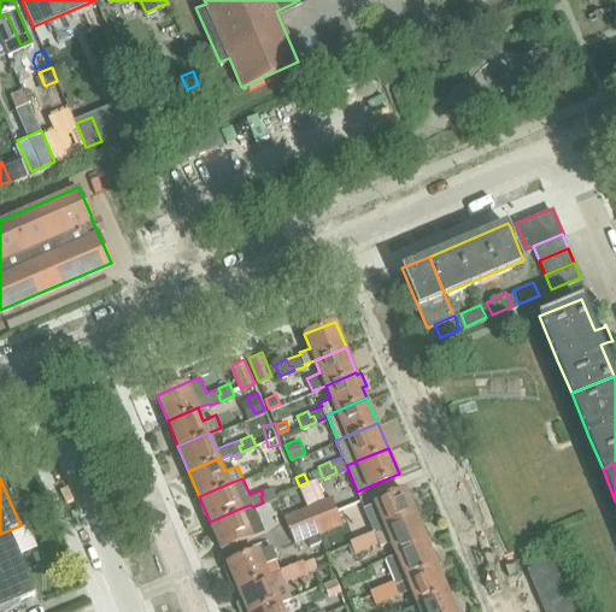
[(263,495),(260,496),(263,502),(276,496),(271,484),(260,489),(263,495)]
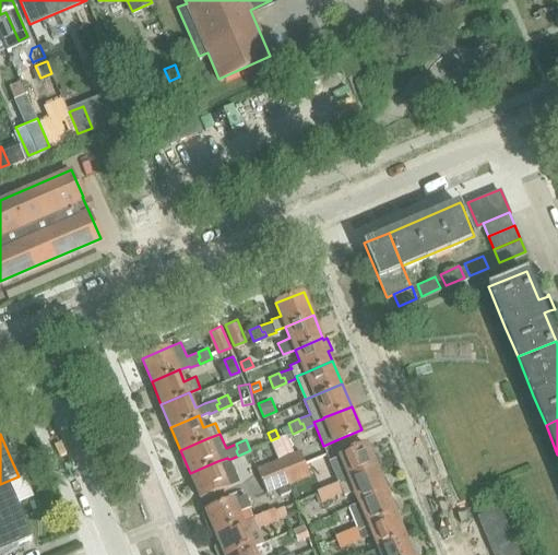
[(339,455),(329,459),(334,471),(344,468),(348,479),(377,467),(376,465),(379,464),(381,460),(378,452),(374,450),(370,452),(367,444),(339,455)]
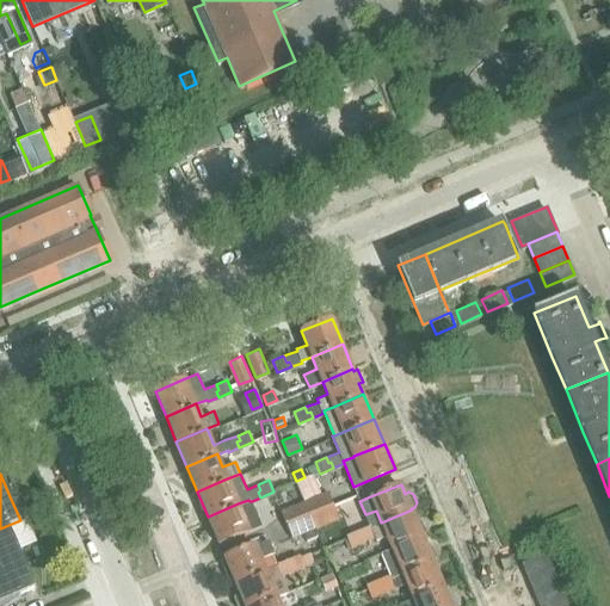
[(328,490),(305,500),(309,513),(333,504),(328,490)]
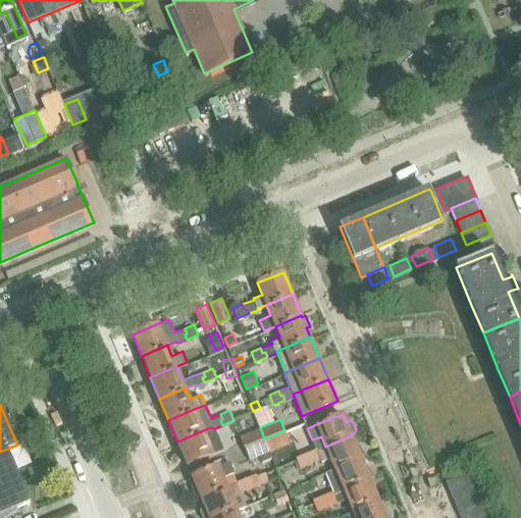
[(203,430),(177,442),(187,463),(212,453),(223,448),(215,428),(213,428),(212,427),(203,430)]
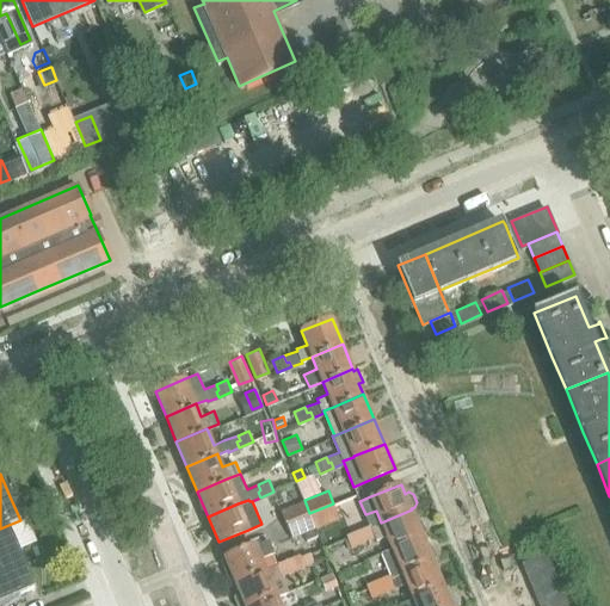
[(305,500),(281,509),(285,524),(309,513),(305,500)]
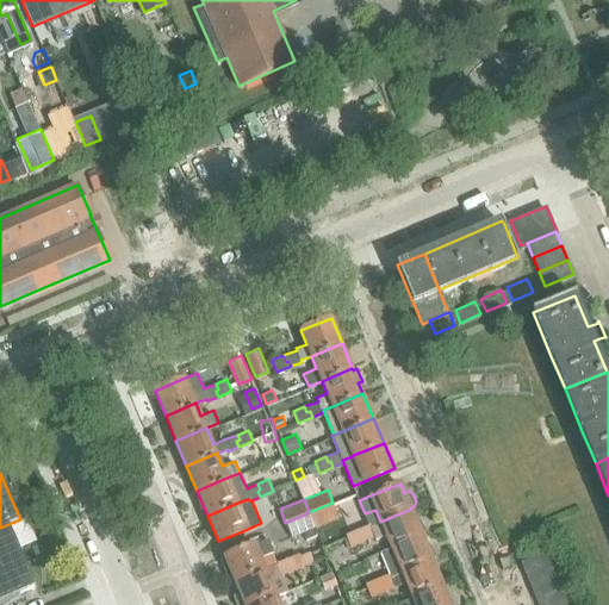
[(333,503),(309,512),(315,526),(339,516),(333,503)]
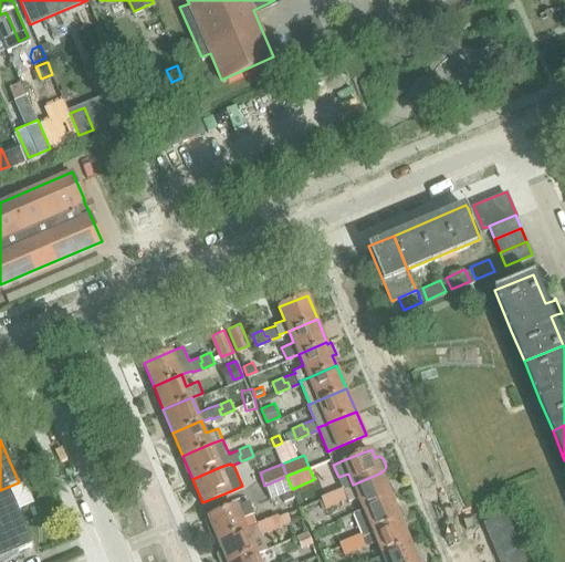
[(335,496),(332,497),(334,502),(347,497),(347,499),(357,496),(363,508),(391,496),(389,492),(393,489),(390,484),(386,484),(382,472),(353,485),(343,488),(343,486),(342,487),(333,490),(335,496)]
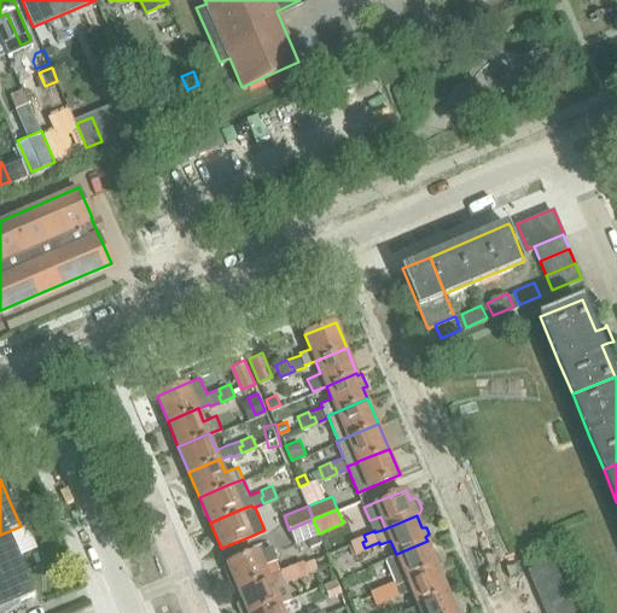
[(313,519),(289,530),(295,543),(307,538),(319,533),(313,519)]
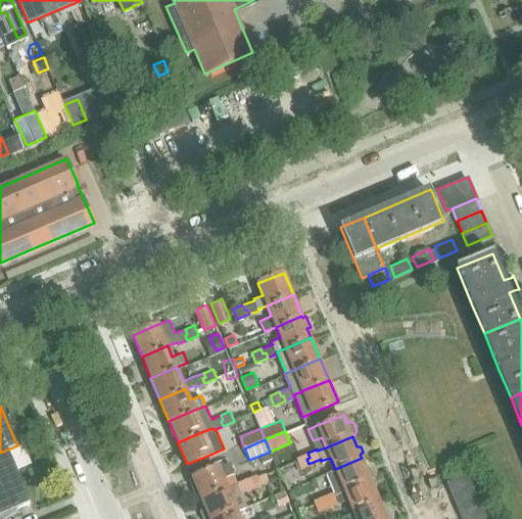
[(0,515),(30,503),(7,450),(0,453),(0,515)]
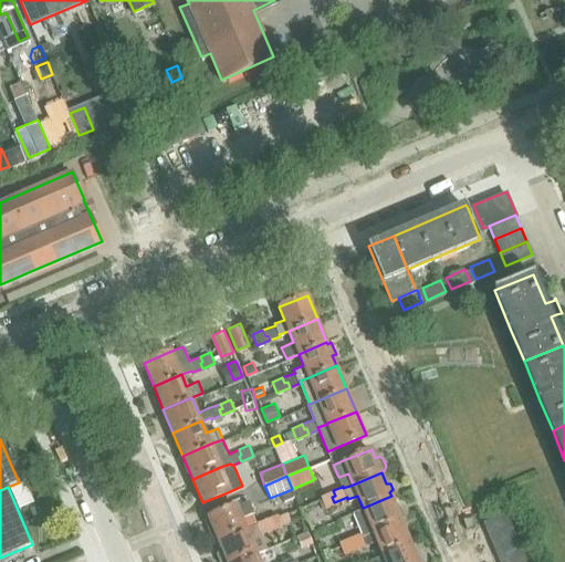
[(292,489),(281,493),(283,499),(294,495),(292,489)]
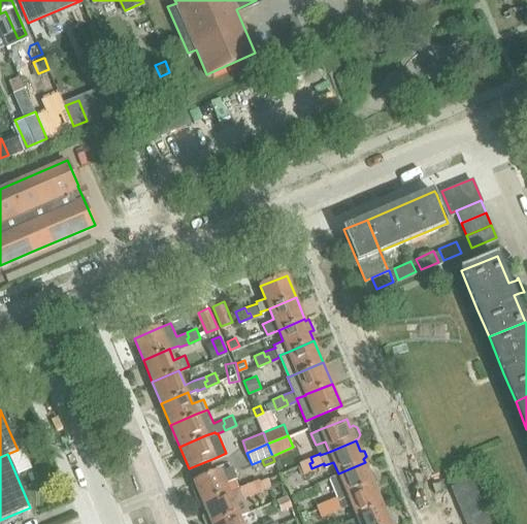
[(310,457),(298,462),(302,472),(311,468),(309,463),(313,462),(310,457)]
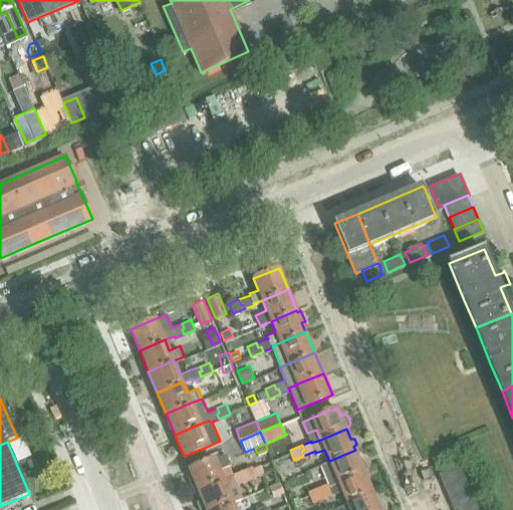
[(329,461),(320,464),(328,483),(329,485),(338,481),(338,482),(363,471),(363,469),(365,467),(362,458),(358,458),(355,450),(329,461)]
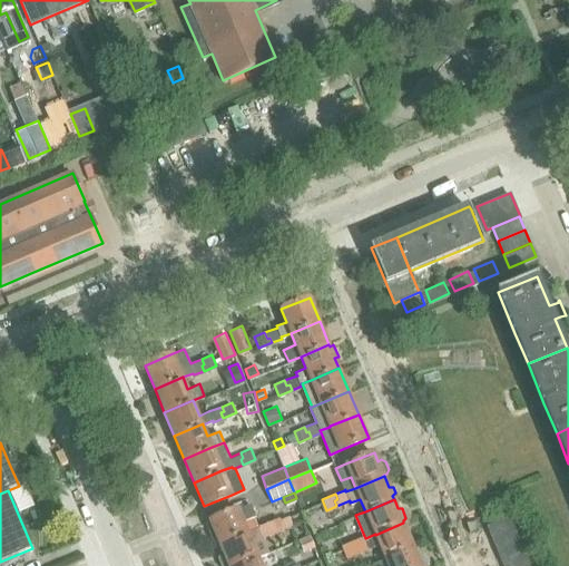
[(237,508),(209,520),(214,530),(211,534),(214,542),(218,542),(219,544),(247,532),(257,528),(256,526),(253,517),(255,516),(249,504),(237,508)]
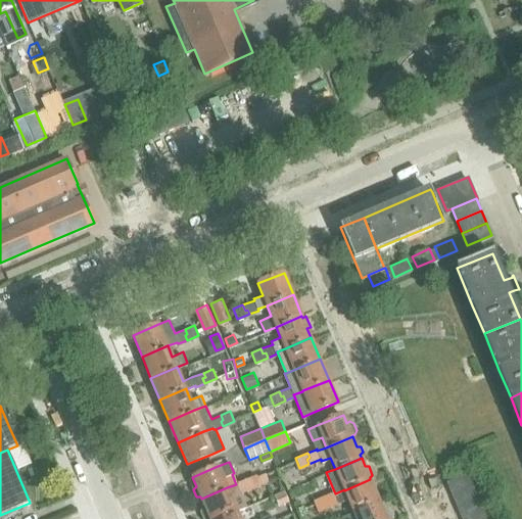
[(476,483),(471,470),(446,480),(452,493),(476,483)]
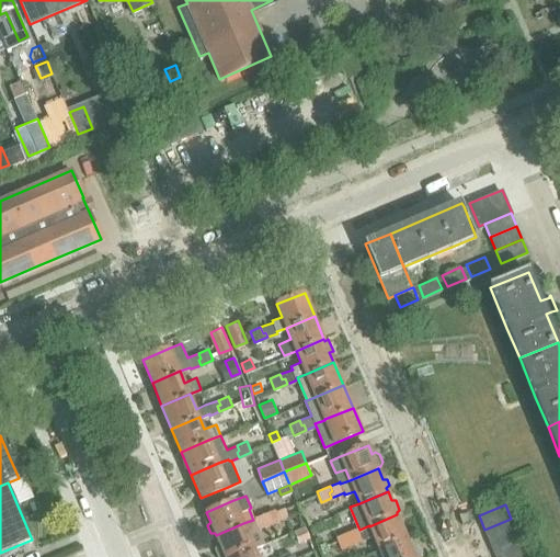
[(275,508),(262,513),(264,519),(267,518),(270,523),(280,519),(275,508)]
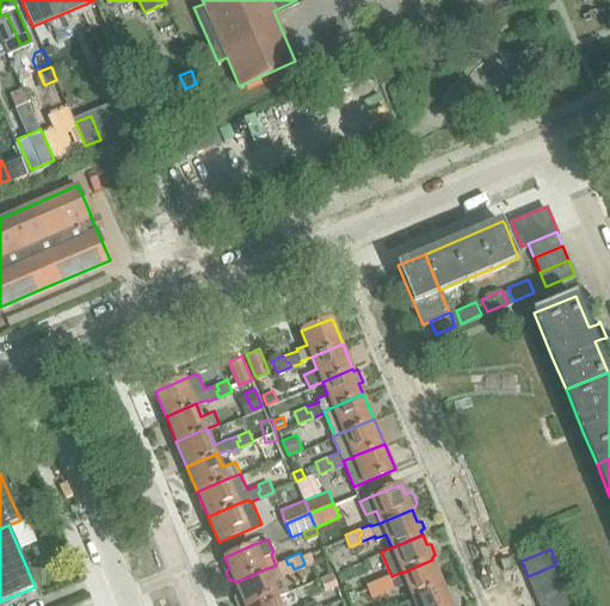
[(235,593),(233,597),(236,605),(248,605),(276,594),(288,589),(282,574),(294,569),(291,563),(288,564),(285,558),(275,563),(276,566),(265,569),(235,582),(239,591),(235,593)]
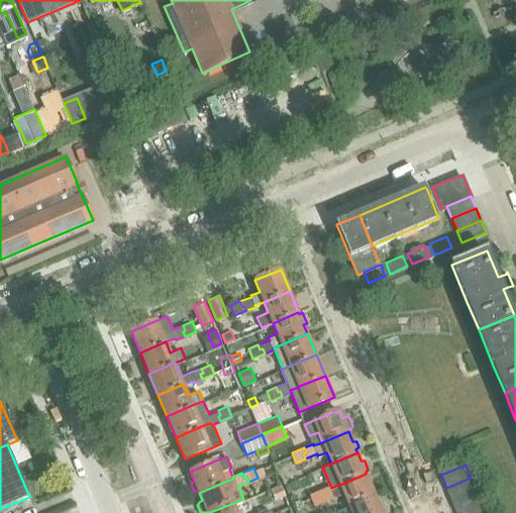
[(323,495),(321,496),(323,501),(334,496),(343,492),(349,506),(375,495),(366,474),(340,485),(340,484),(331,488),(330,486),(321,490),(323,495)]
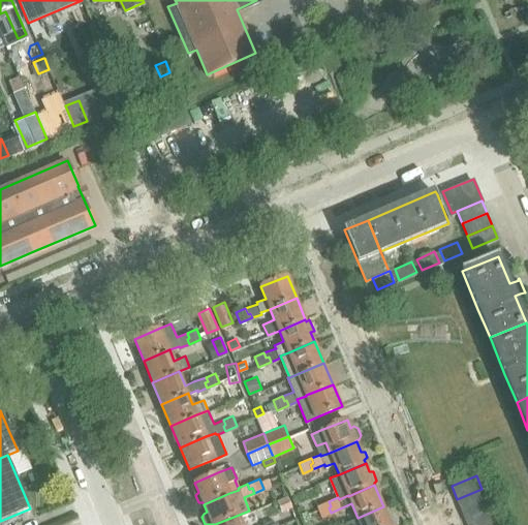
[(457,499),(462,511),(487,500),(482,489),(457,499)]
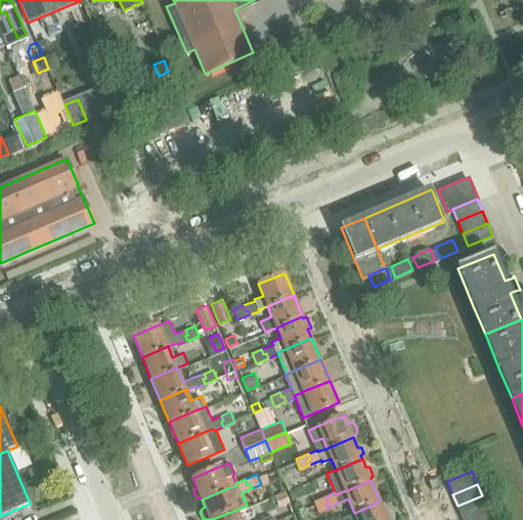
[(285,490),(274,494),(278,505),(289,501),(285,490)]
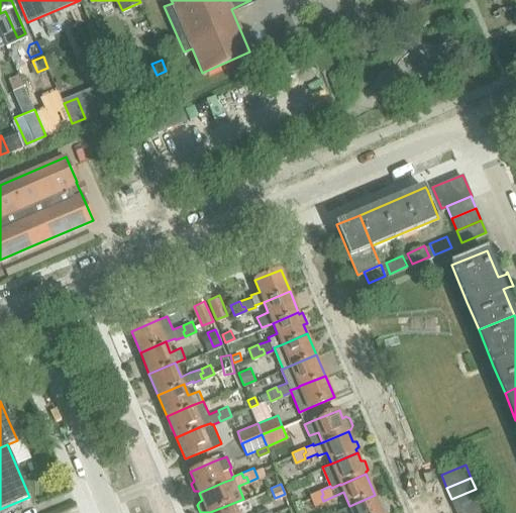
[(451,499),(456,511),(481,501),(476,489),(451,499)]
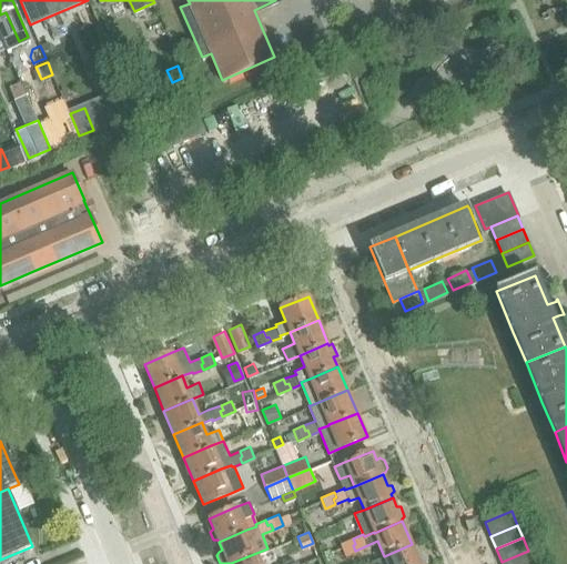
[(353,539),(341,544),(345,554),(355,551),(353,545),(355,544),(353,539)]
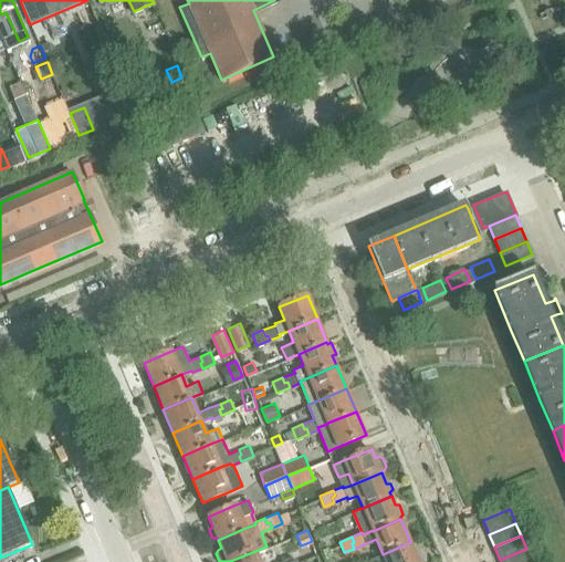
[(383,554),(372,559),(372,561),(424,561),(426,561),(421,552),(418,551),(415,553),(410,542),(383,554)]
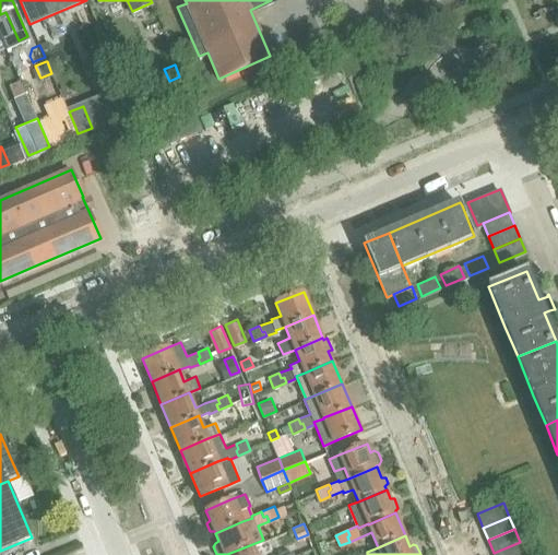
[(495,554),(525,554),(520,542),(494,553),(495,554)]
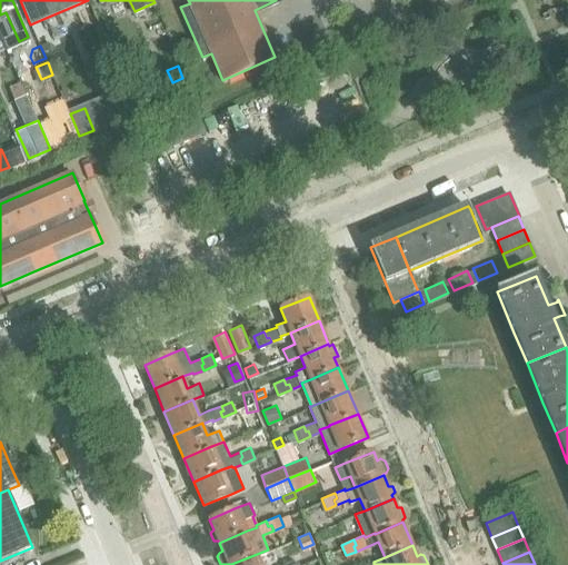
[(261,564),(257,554),(231,564),(261,564)]
